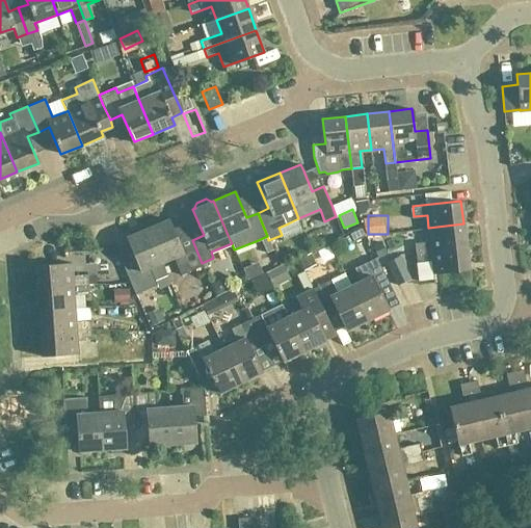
[(147,228),(161,262),(175,257),(182,273),(203,265),(202,263),(195,247),(182,253),(168,218),(147,228)]
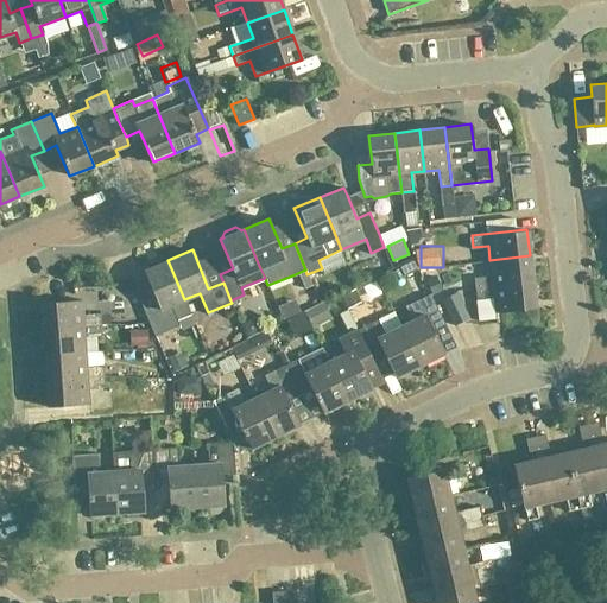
[(476,287),(532,280),(530,255),(489,260),(492,274),(475,277),(476,287)]
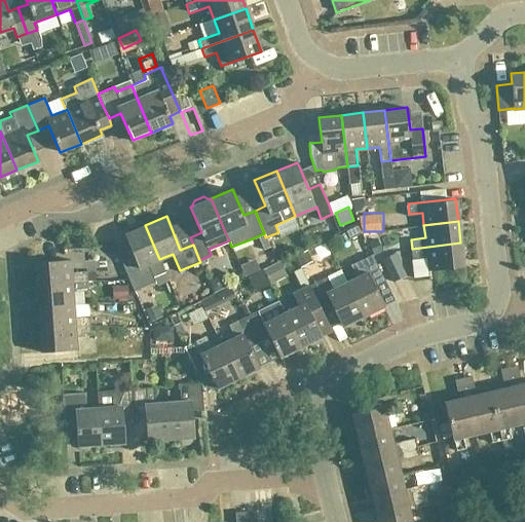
[(126,233),(124,233),(128,243),(139,267),(127,272),(135,290),(138,288),(155,281),(153,275),(164,271),(159,259),(145,225),(144,225),(139,223),(128,227),(126,233)]
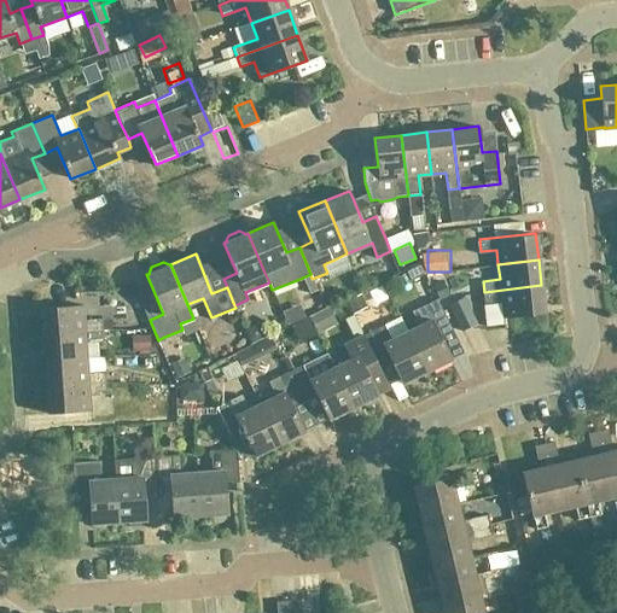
[(541,285),(484,292),(485,303),(502,301),(504,315),(545,310),(541,285)]
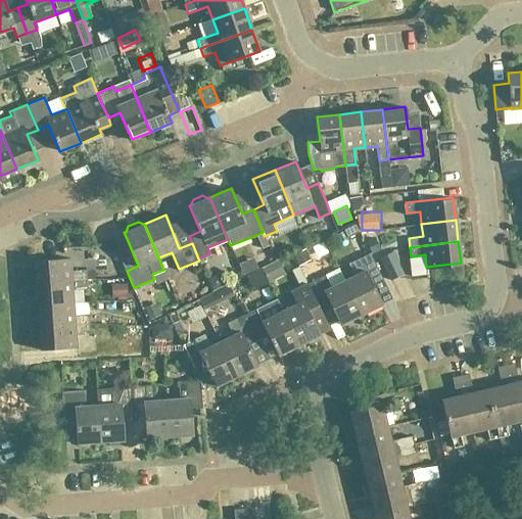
[(380,256),(391,279),(404,273),(392,250),(380,256)]
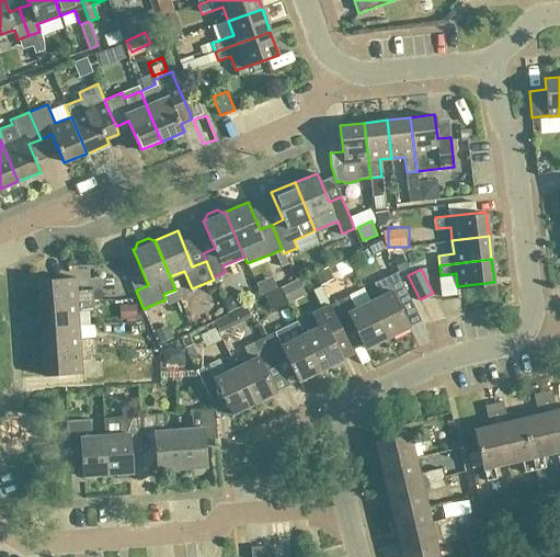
[(380,294),(370,299),(388,336),(410,325),(400,304),(411,297),(398,270),(374,282),(380,294)]
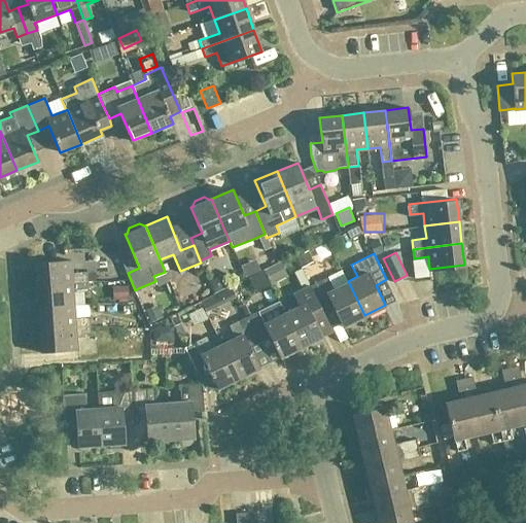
[(36,283),(88,280),(86,269),(72,270),(71,258),(34,262),(36,283)]
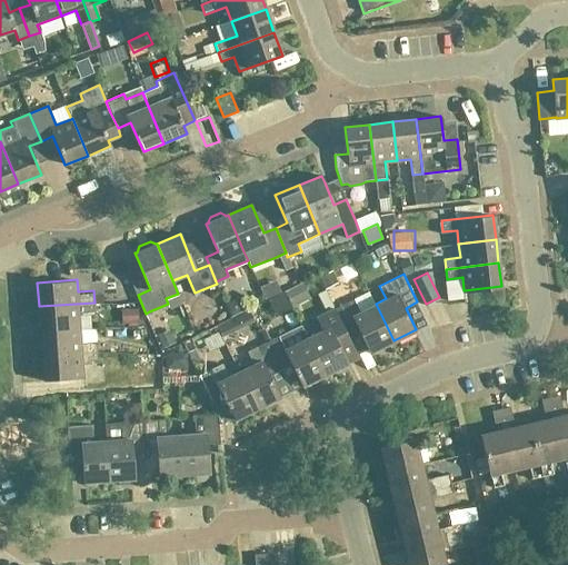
[(327,313),(336,308),(326,289),(318,294),(327,313)]
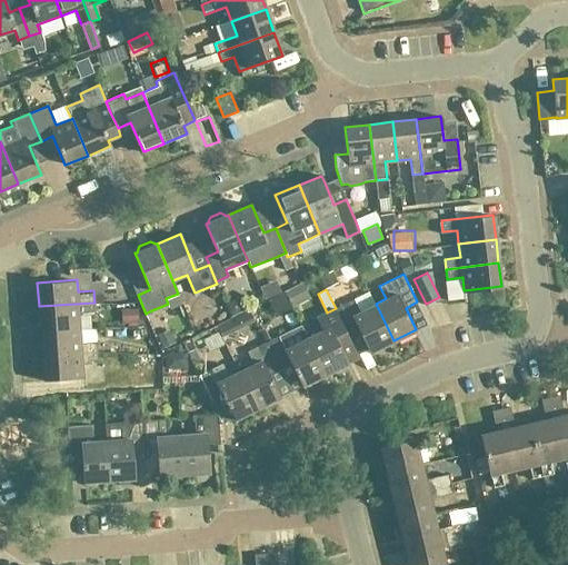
[(336,308),(349,336),(360,330),(371,352),(394,340),(376,304),(369,291),(346,303),(336,308)]
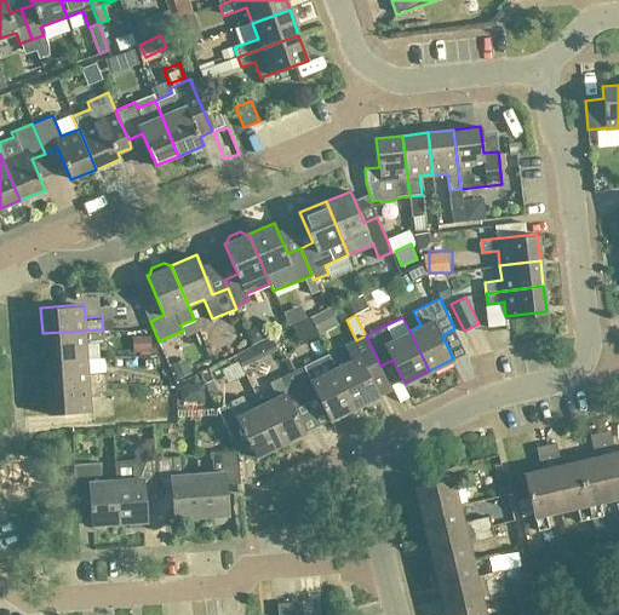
[(103,329),(43,333),(44,360),(89,357),(87,343),(103,342),(103,329)]
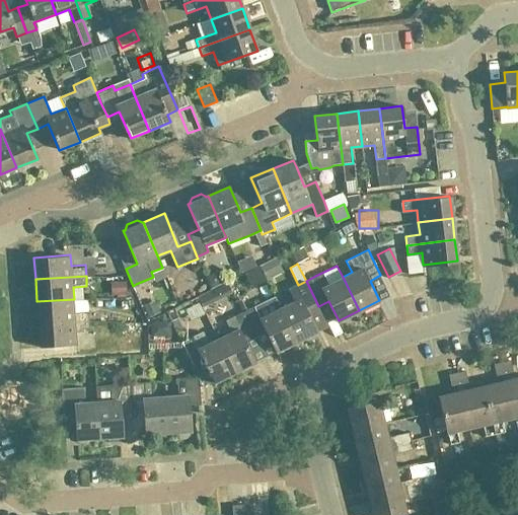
[(306,281),(298,285),(284,292),(290,303),(281,307),(298,341),(318,330),(317,329),(327,324),(318,306),(306,281)]
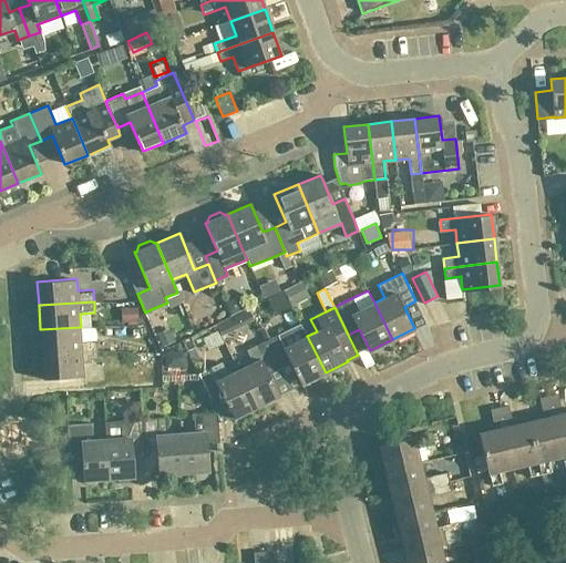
[(228,333),(237,348),(266,333),(257,316),(228,333)]
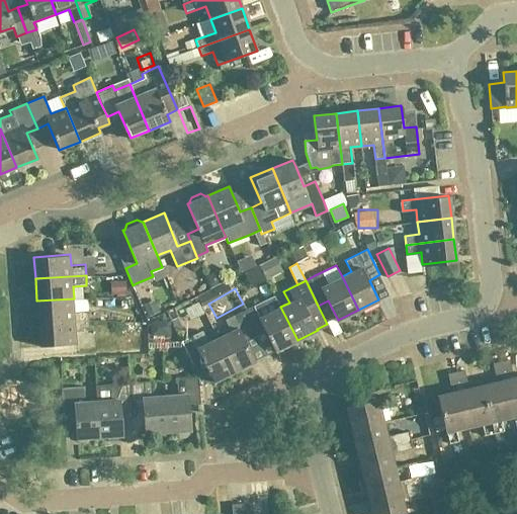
[(297,340),(280,307),(274,294),(244,311),(256,336),(266,331),(276,351),(297,340)]
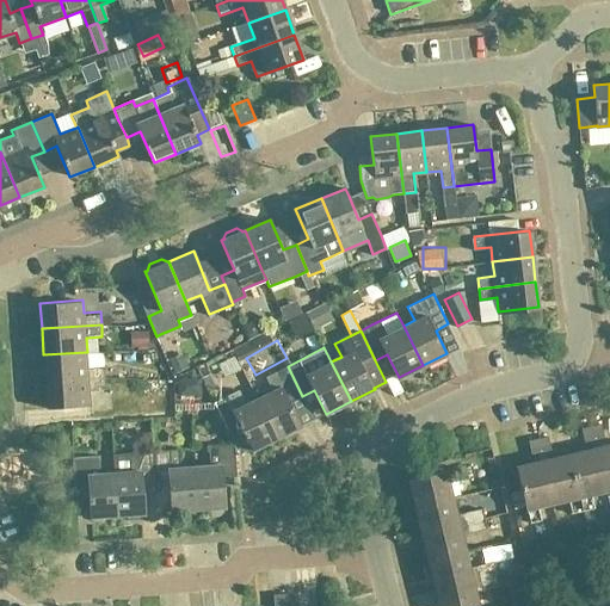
[(87,352),(43,354),(45,381),(105,376),(104,364),(87,365),(87,352)]
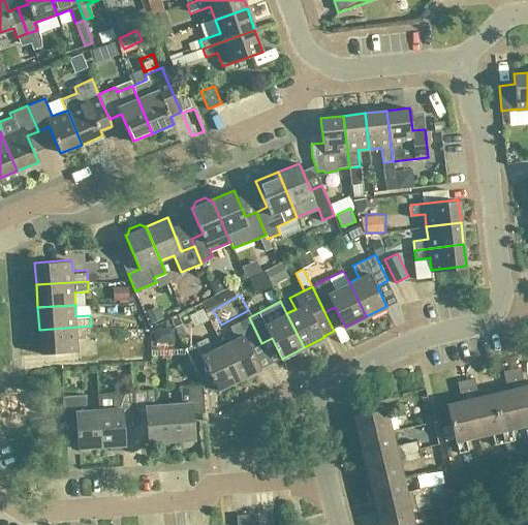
[(223,345),(240,379),(261,368),(251,348),(261,343),(249,317),(230,326),(237,338),(223,345)]
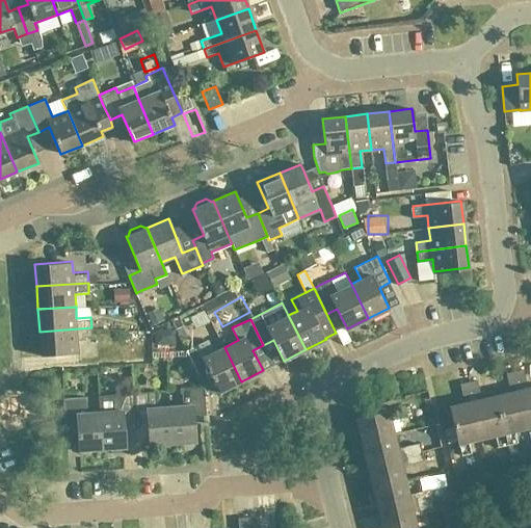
[(91,327),(40,332),(41,354),(79,351),(78,339),(91,338),(91,327)]
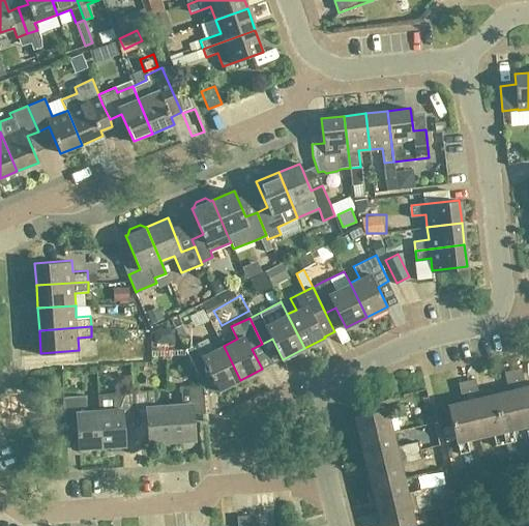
[(219,390),(240,380),(224,346),(214,351),(208,339),(186,350),(199,375),(209,370),(219,390)]
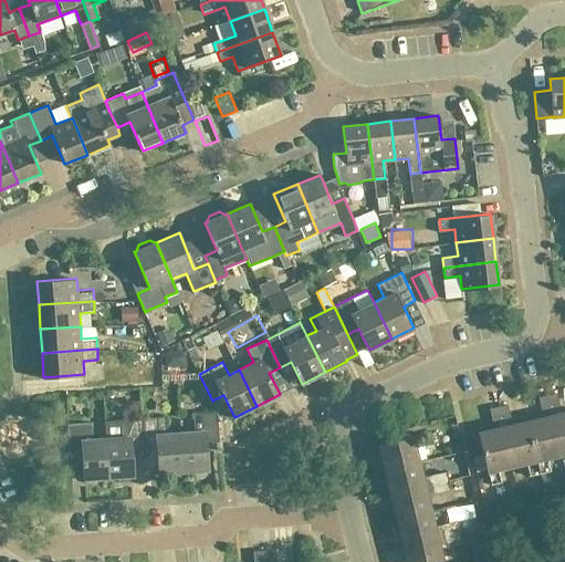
[(551,406),(558,405),(556,393),(548,395),(551,406)]
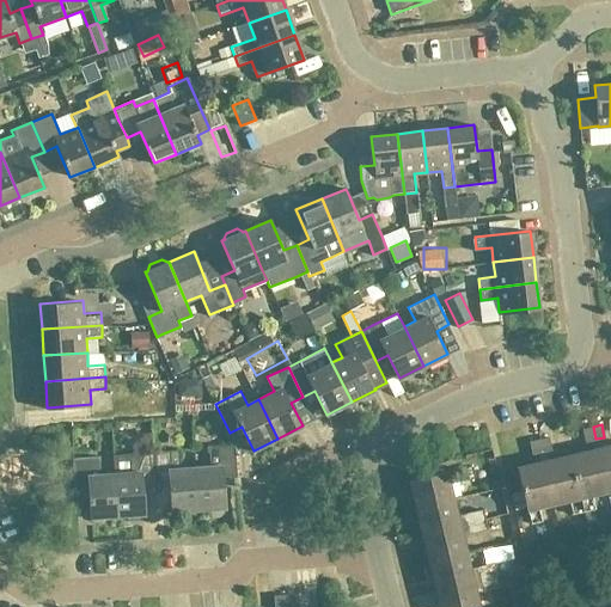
[(587,441),(596,439),(593,427),(584,428),(587,441)]
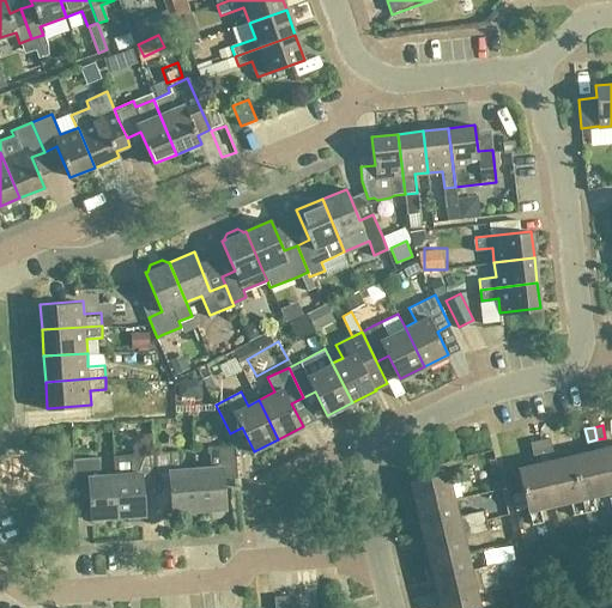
[(540,439),(544,453),(552,450),(549,438),(540,439)]
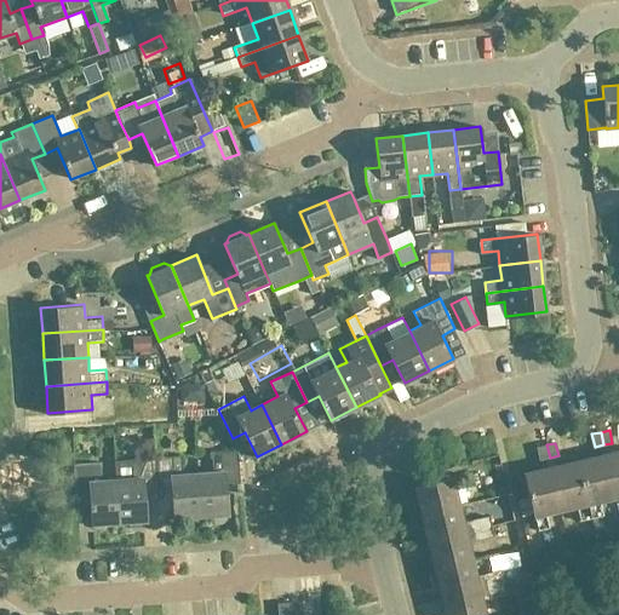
[(540,459),(550,458),(546,444),(538,447),(540,459)]
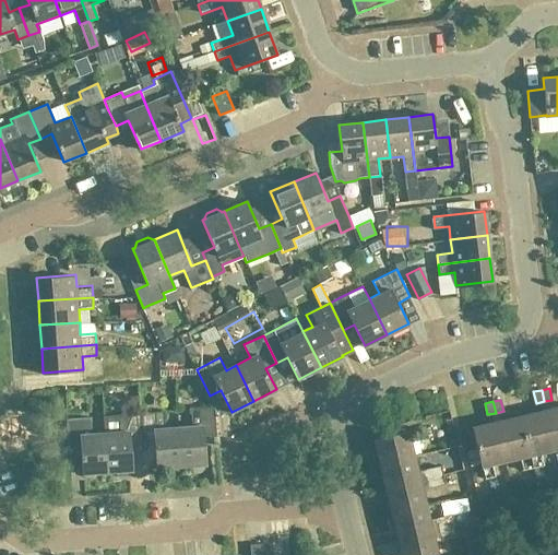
[(557,405),(474,426),(483,467),(484,465),(487,477),(496,475),(494,464),(521,458),(524,468),(544,463),(542,453),(557,449),(557,405)]
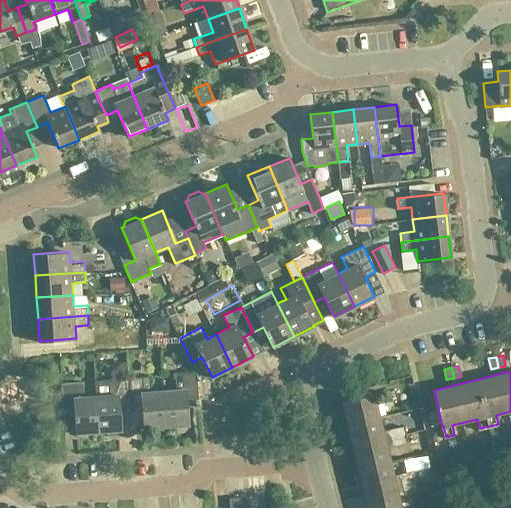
[(198,398),(197,373),(175,374),(177,390),(164,391),(166,426),(174,426),(174,428),(177,431),(184,430),(187,427),(186,425),(189,425),(187,399),(198,398)]
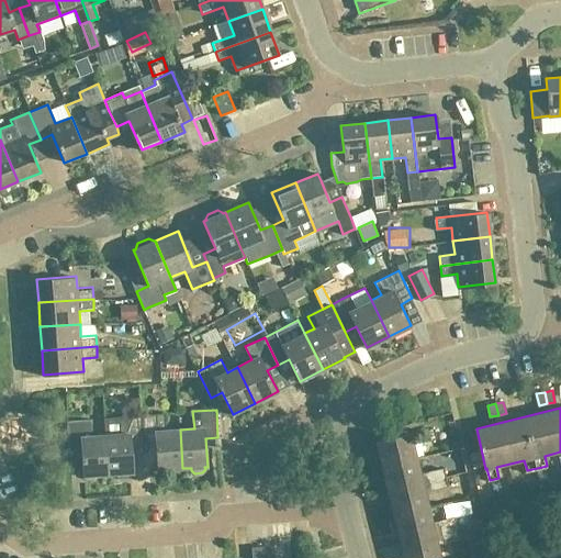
[(182,468),(180,430),(167,430),(166,413),(142,414),(143,443),(156,443),(158,470),(182,468)]
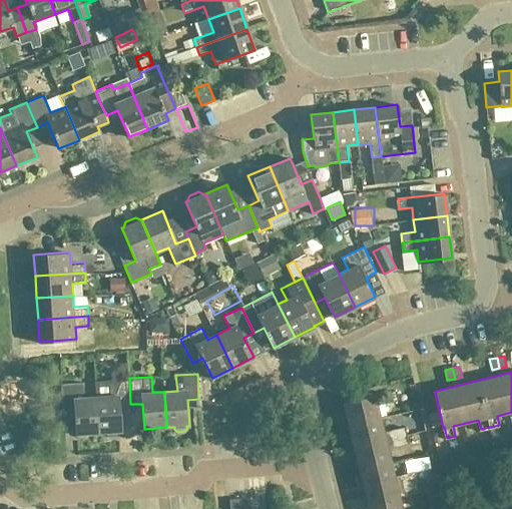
[(120,435),(119,430),(122,430),(120,405),(130,404),(129,378),(95,381),(96,396),(99,432),(107,431),(108,436),(120,435)]
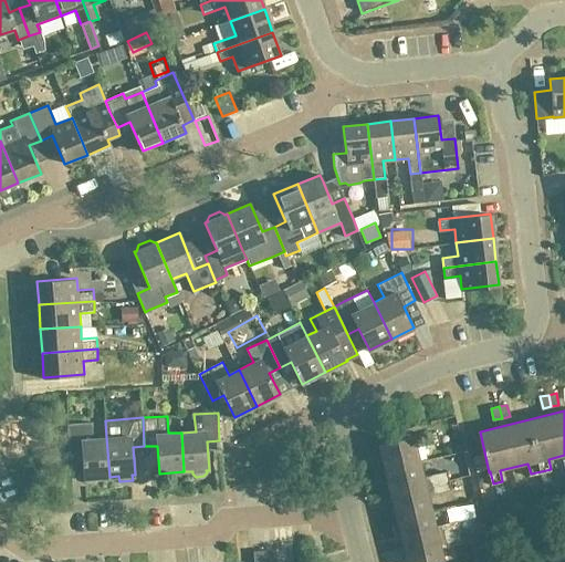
[(110,477),(106,437),(95,438),(94,422),(67,424),(70,453),(83,451),(84,478),(110,477)]
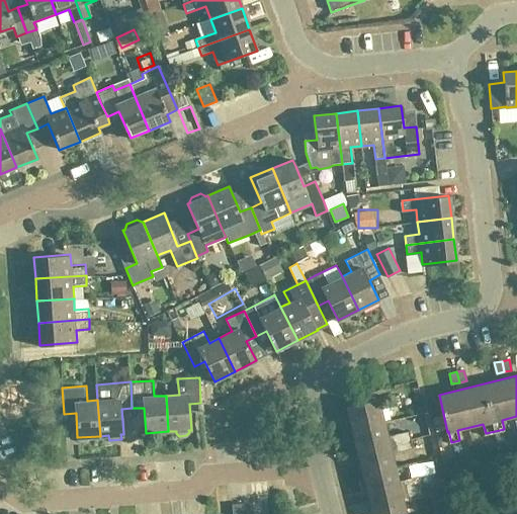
[(353,429),(384,422),(381,408),(402,403),(399,394),(348,406),(353,429)]
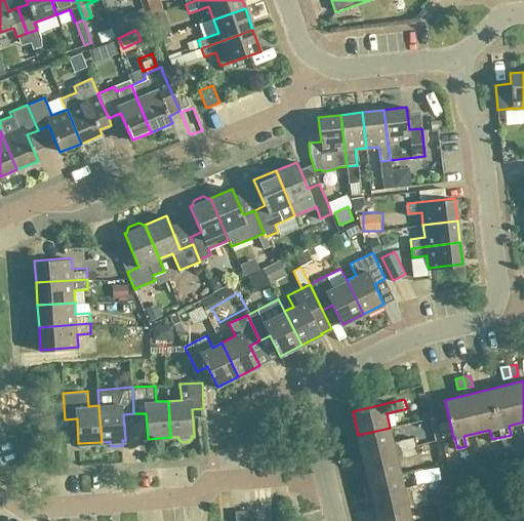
[(390,428),(358,435),(363,457),(415,445),(413,437),(393,441),(390,428)]
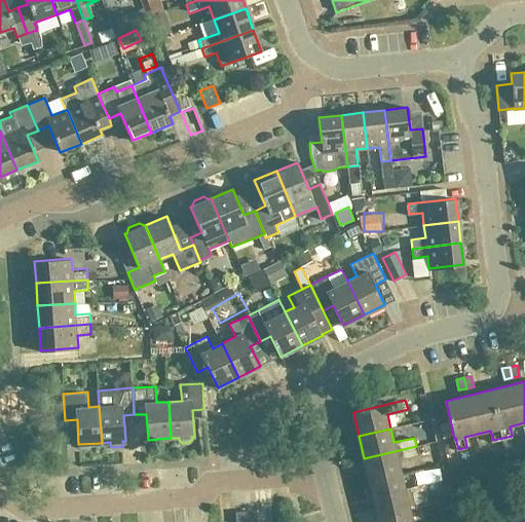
[(416,446),(364,458),(369,481),(400,474),(397,460),(418,455),(416,446)]
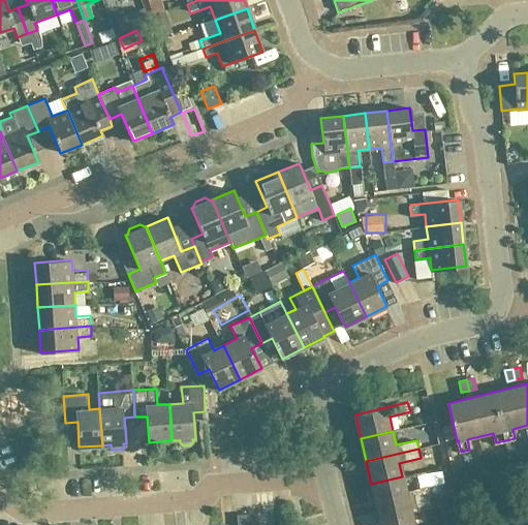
[(402,476),(371,484),(376,506),(428,495),(426,486),(406,491),(402,476)]
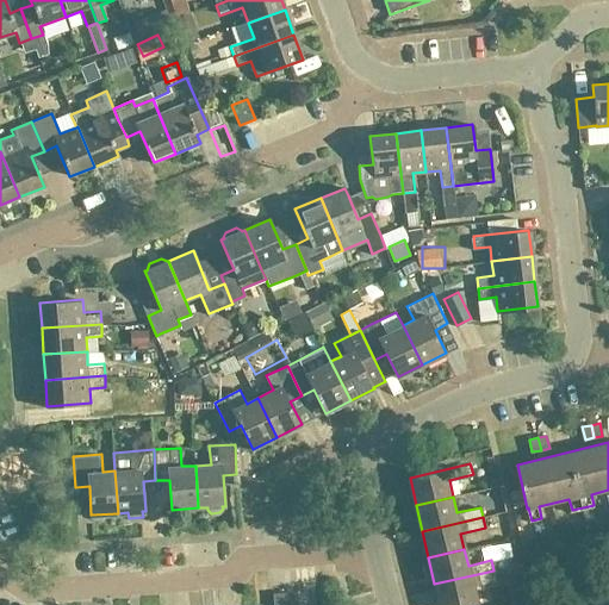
[(493,571),(434,584),(439,604),(466,604),(476,603),(472,586),(496,580),(493,571)]
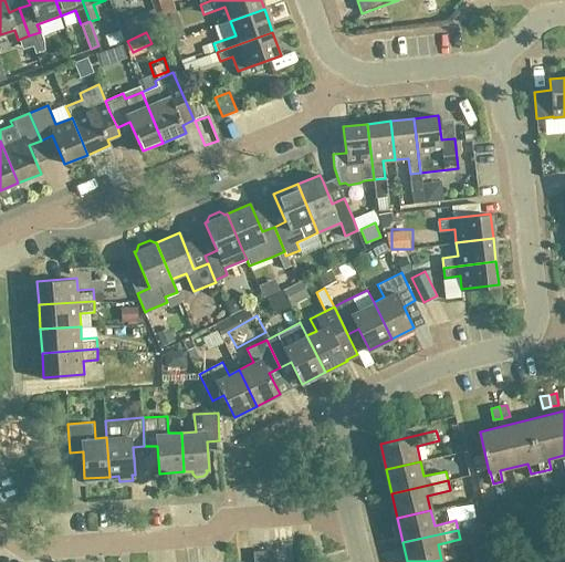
[(272,561),(272,550),(253,551),(254,561),(272,561)]
